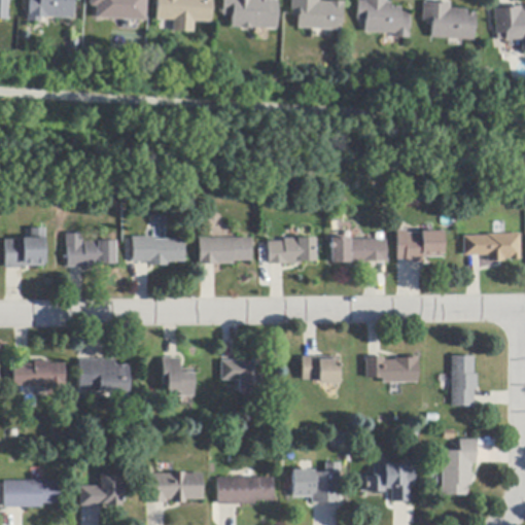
[(8,0),(8,19),(0,18),(0,0),(8,0)]
